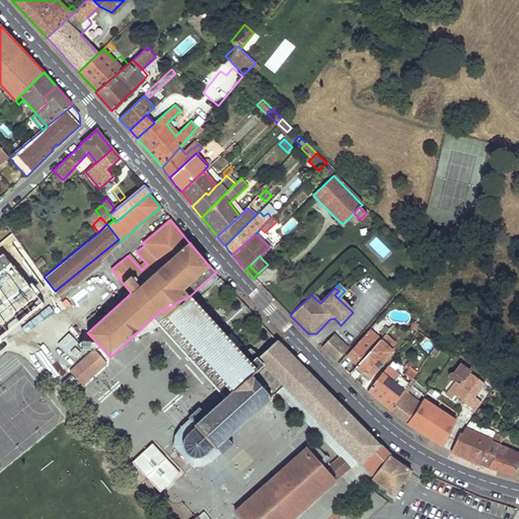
[(190,296),(160,311),(232,392),(206,416),(199,409),(189,418),(190,419),(180,427),(174,436),(172,445),(192,467),(203,466),(213,461),(221,453),(222,453),(232,444),(225,436),(233,430),(234,431),(236,429),(236,428),(243,421),(243,422),(246,421),(245,420),(252,413),(253,414),(255,412),(254,411),(262,404),(263,405),(265,403),(264,402),(269,398),(271,399),(272,398),(271,397),(276,392),(285,385),(361,462),(379,445),(297,361),(278,340),(258,358),(257,357),(250,364),(190,296)]
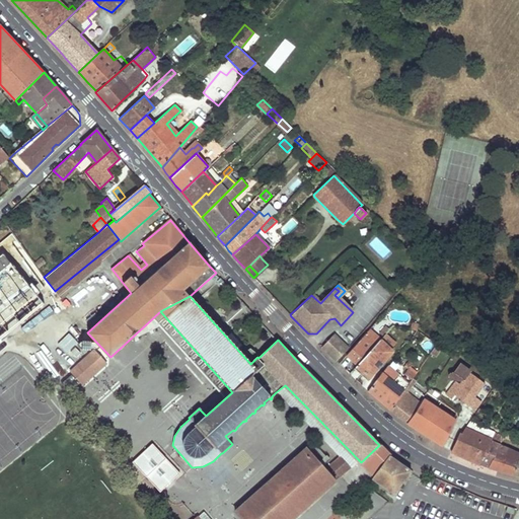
[(381,338),(371,327),(347,355),(352,359),(358,365),(381,339),(381,338)]
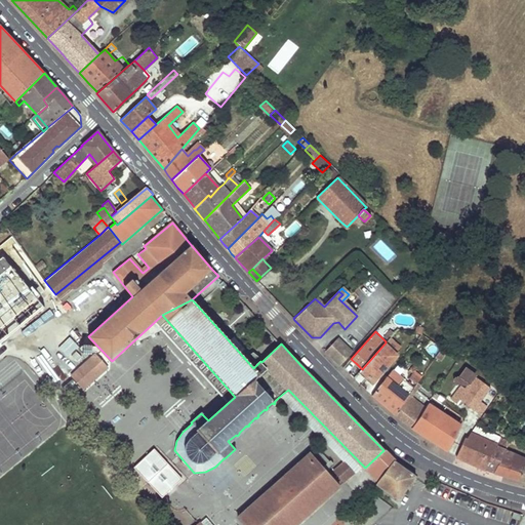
[(386,342),(362,369),(361,370),(366,375),(373,381),(398,354),(396,352),(402,345),(392,335),(386,341),(386,342)]
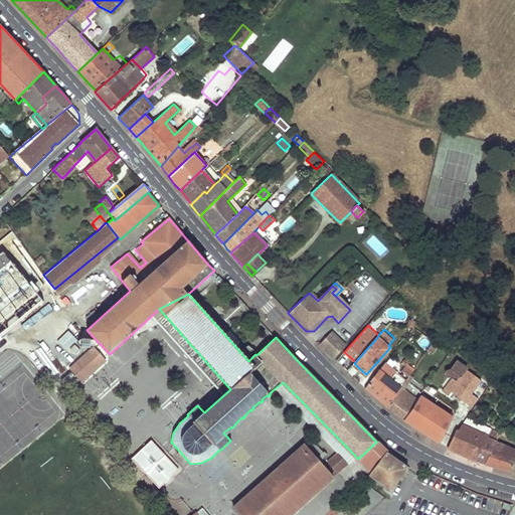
[(331,331),(319,343),(319,344),(334,358),(345,346),(331,331)]
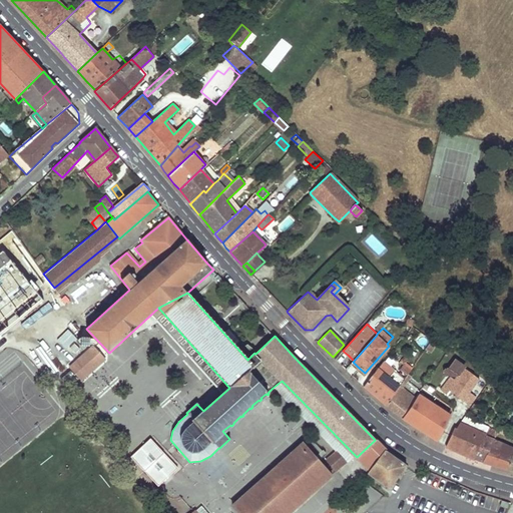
[(430,342),(425,349),(429,352),(433,345),(430,342)]
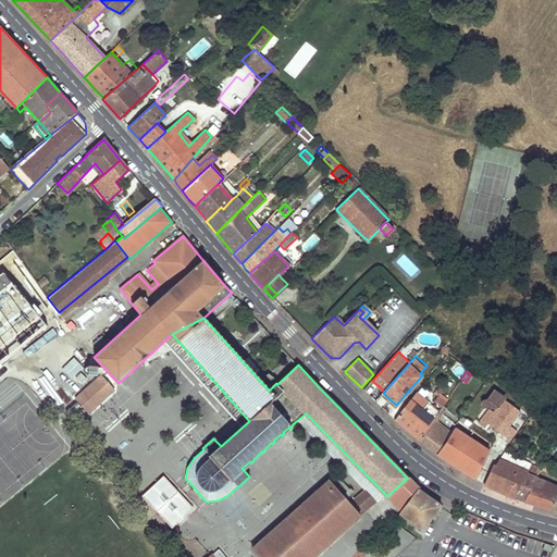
[(114,390),(100,376),(76,398),(89,412),(114,390)]
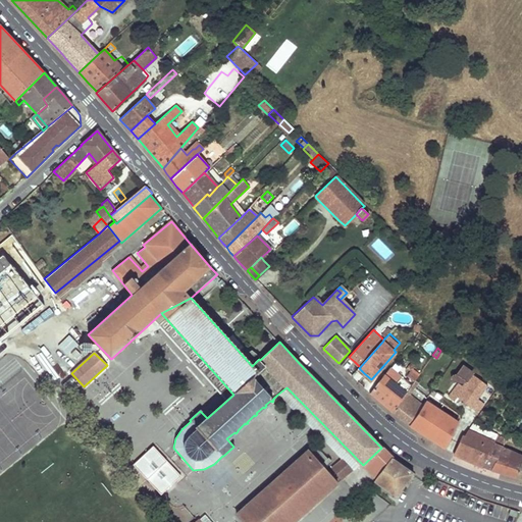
[(384,375),(370,393),(383,404),(393,412),(406,393),(412,385),(404,378),(403,378),(390,368),(384,375)]
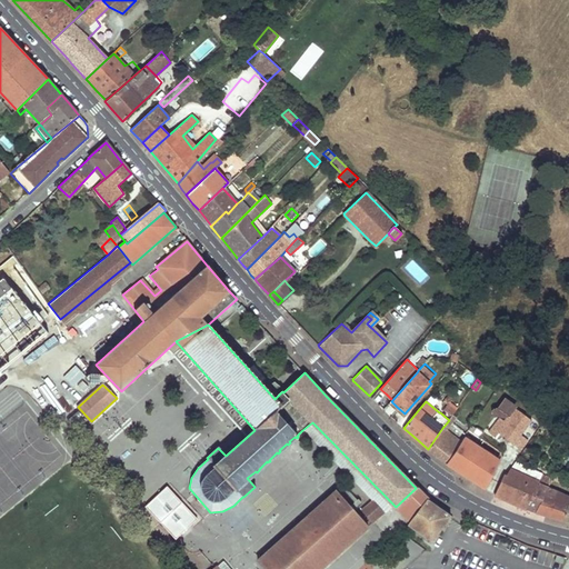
[(447,401),(442,411),(453,417),(458,407),(447,401)]
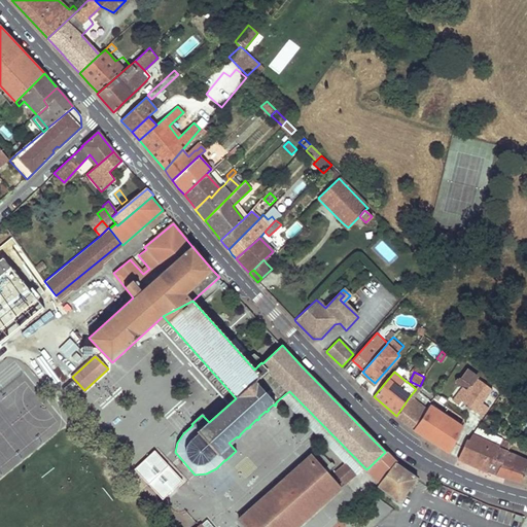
[(461,379),(470,386),(477,378),(466,372),(461,379)]
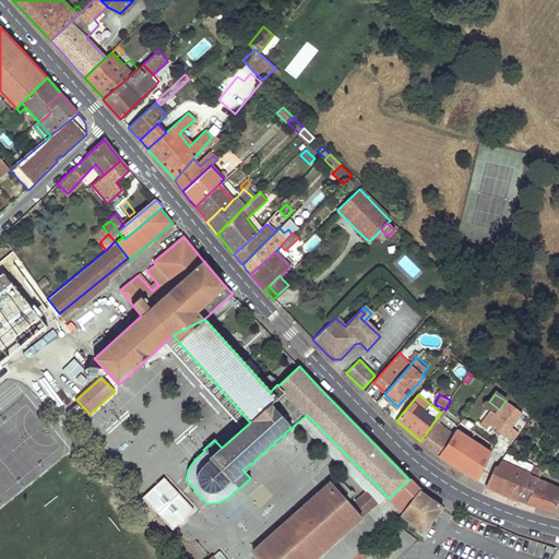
[(521,413),(506,401),(499,409),(496,415),(490,412),(480,426),(487,430),(490,426),(512,441),(518,432),(511,428),(521,413)]
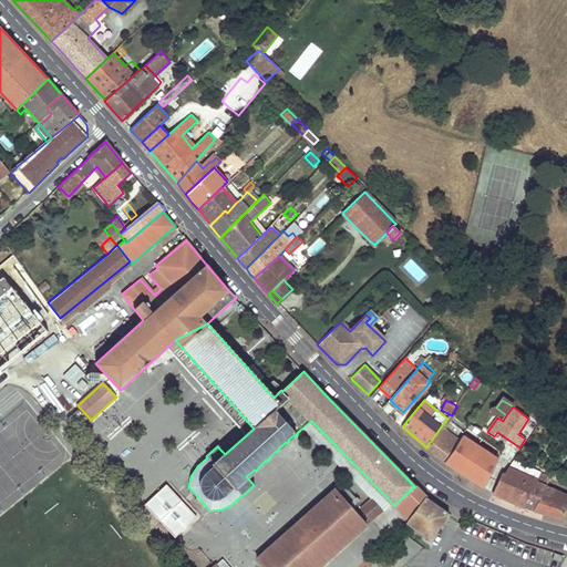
[(394,505),(311,421),(301,429),(370,500),(384,513),(394,505)]
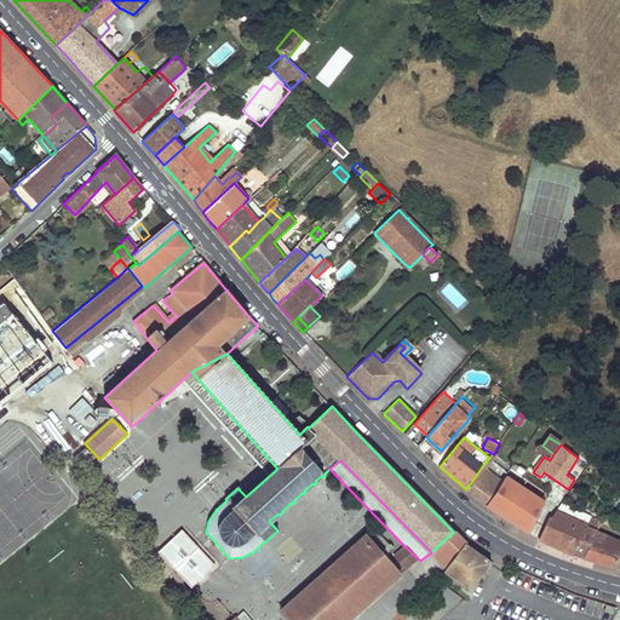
[(482,466),(466,489),(477,498),(487,504),(501,481),(482,466)]
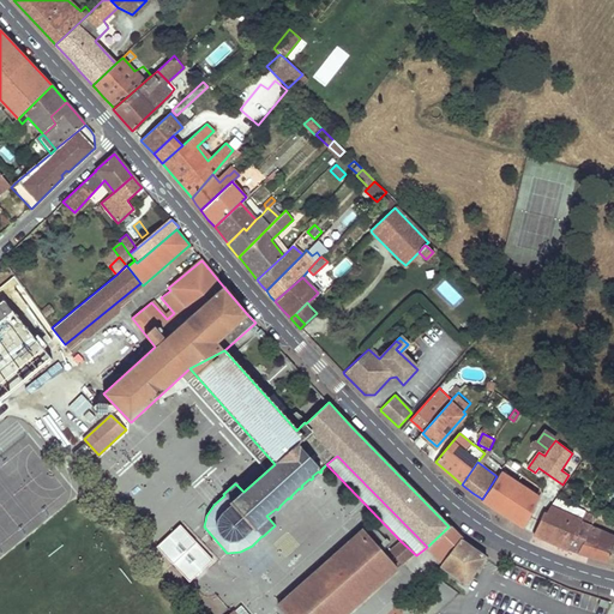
[(506,516),(525,491),(500,471),(497,476),(482,499),(494,509),(505,517),(506,516)]
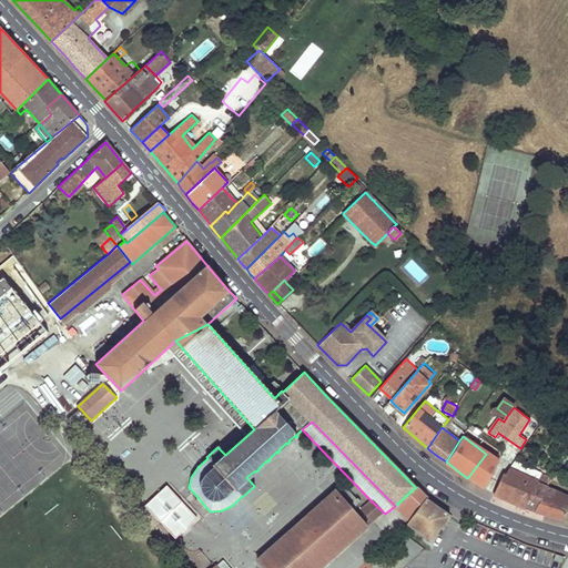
[(516,459),(513,465),(517,467),(521,460),(517,456),(516,459)]
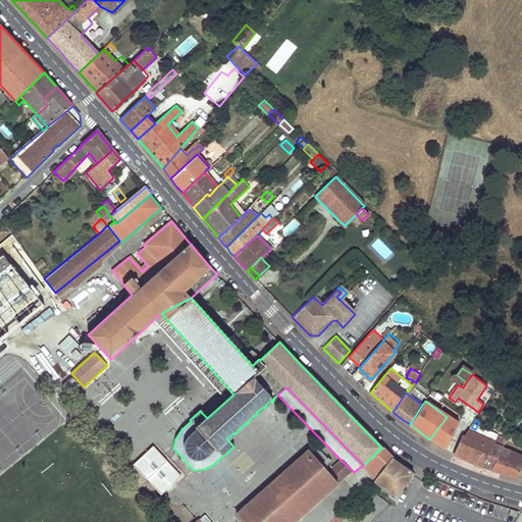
[(462,435),(454,453),(473,461),(483,466),(492,442),(468,431),(464,436),(462,435)]
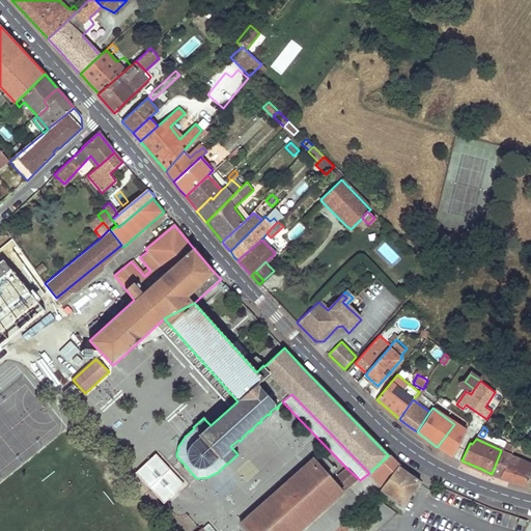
[(515,447),(505,442),(502,448),(512,453),(514,449),(515,447)]
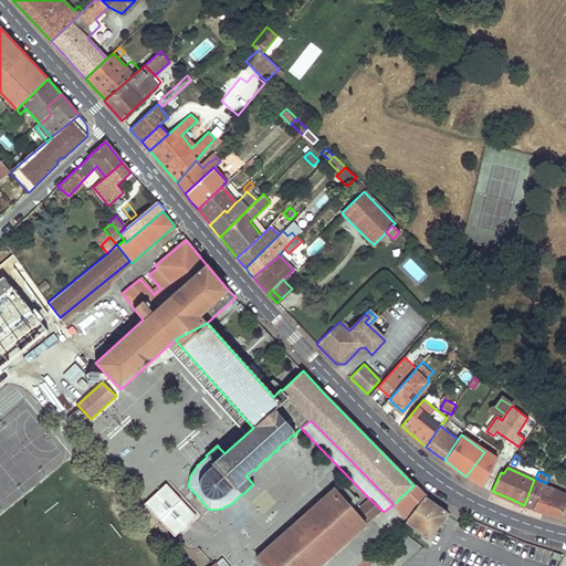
[(534,480),(524,505),(528,507),(533,510),(541,493),(545,485),(546,483),(535,478),(534,480)]
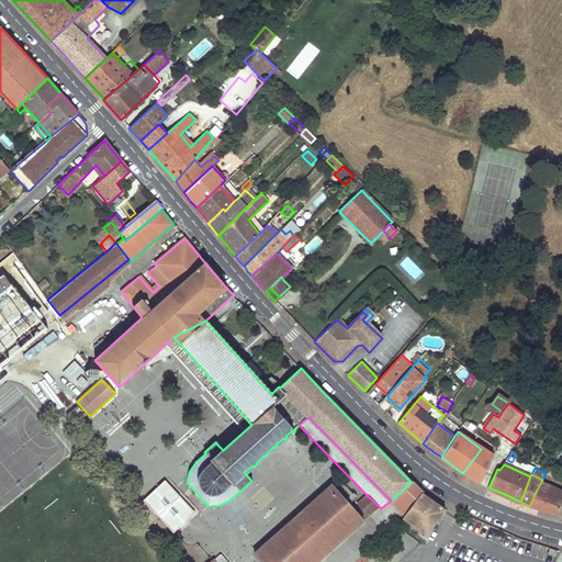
[(193,513),(165,480),(143,499),(171,532),(193,513)]
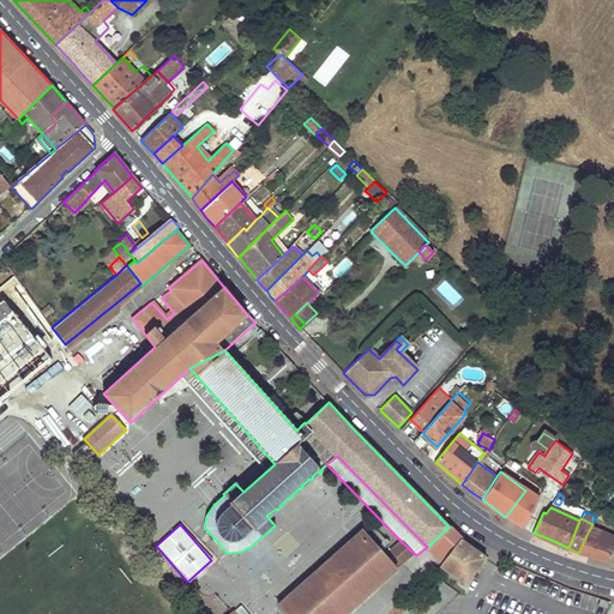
[(461,539),(449,527),(427,547),(443,564),(461,539)]
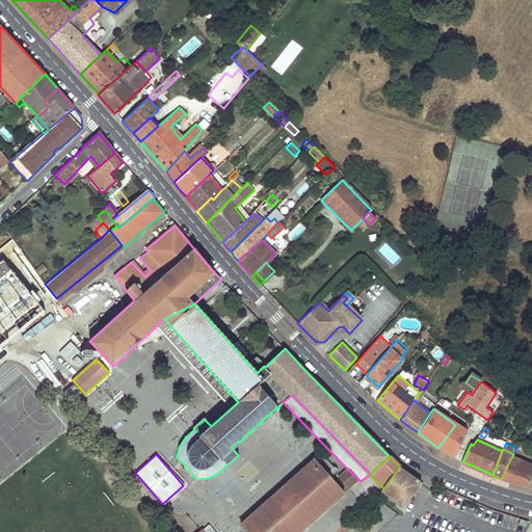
[(519,460),(512,456),(508,463),(515,467),(519,460)]
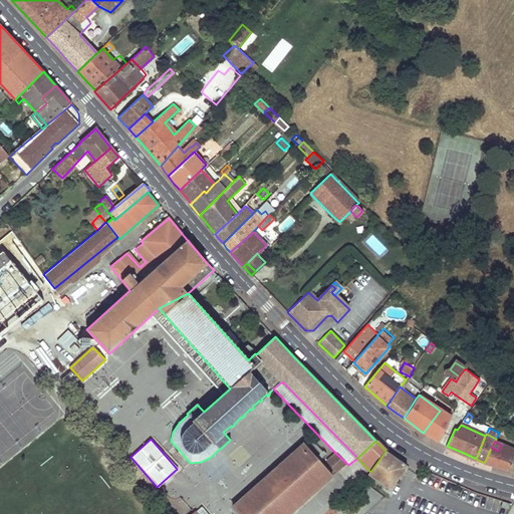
[(304,444),(233,507),(239,513),(288,513),(332,475),(304,444)]
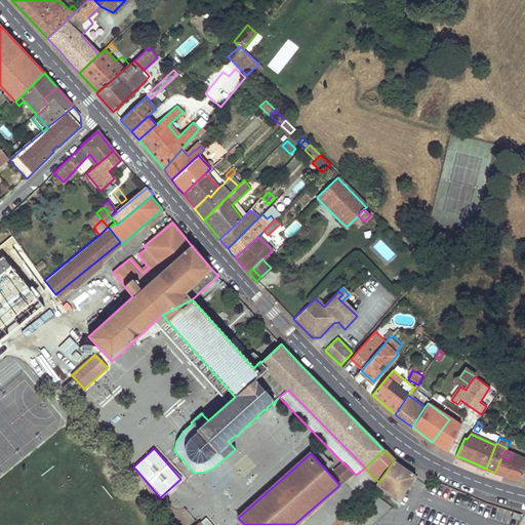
[(509,460),(501,457),(494,473),(507,476),(520,480),(524,466),(524,458),(512,454),(509,460)]
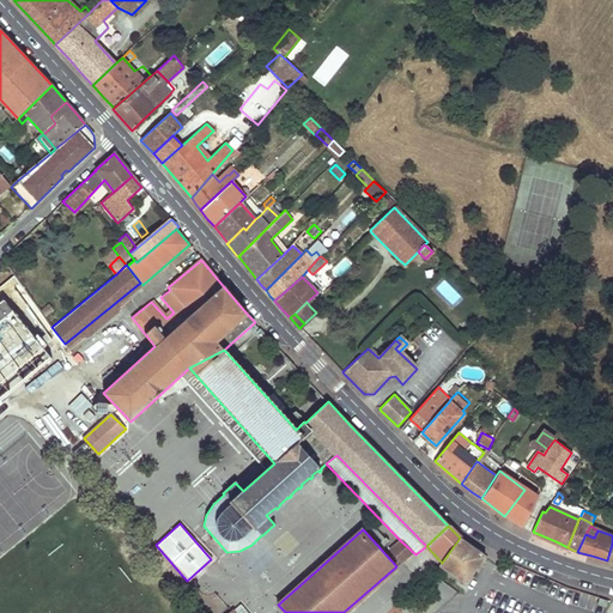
[(465,584),(485,556),(472,546),(460,538),(442,563),(439,566),(465,584)]
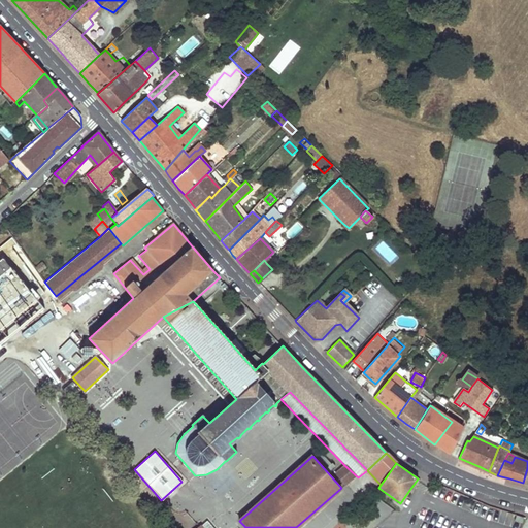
[(358,477),(344,465),(334,473),(347,486),(358,477)]
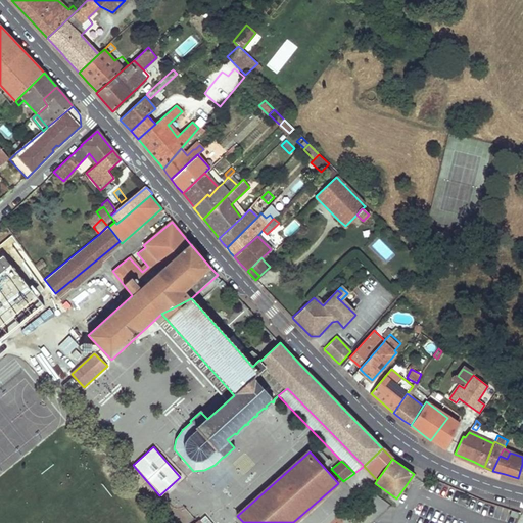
[(347,481),(342,484),(346,489),(351,486),(347,481)]
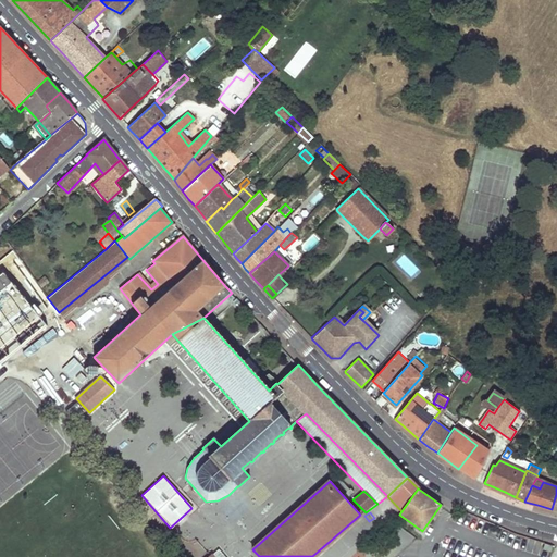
[(551,554),(554,547),(546,544),(544,551),(551,554)]
